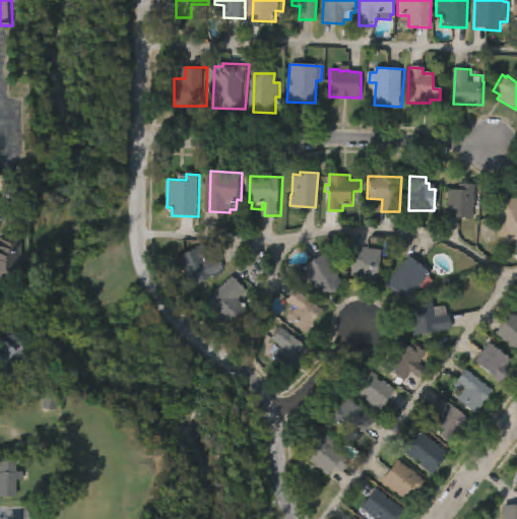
[(475,183),(473,218),(445,216),(448,188),(458,188),(458,182),(475,183)]
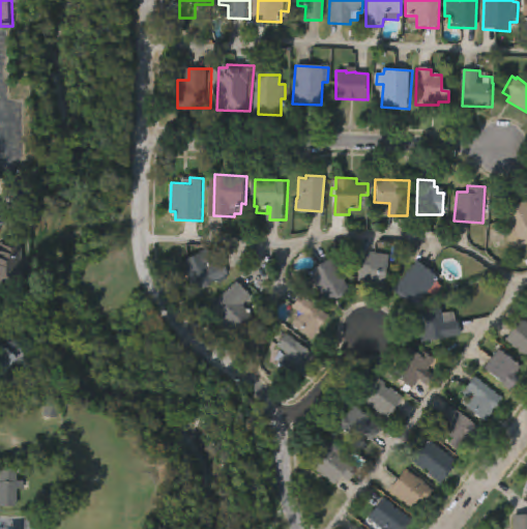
[(526,241),(520,245),(503,214),(508,211),(507,209),(526,199),(526,241)]
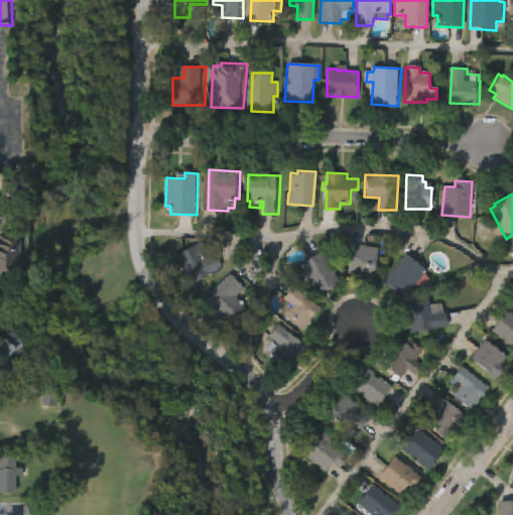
[(20,229),(20,263),(22,263),(23,274),(0,274),(0,235),(7,235),(7,231),(11,231),(11,229),(20,229)]
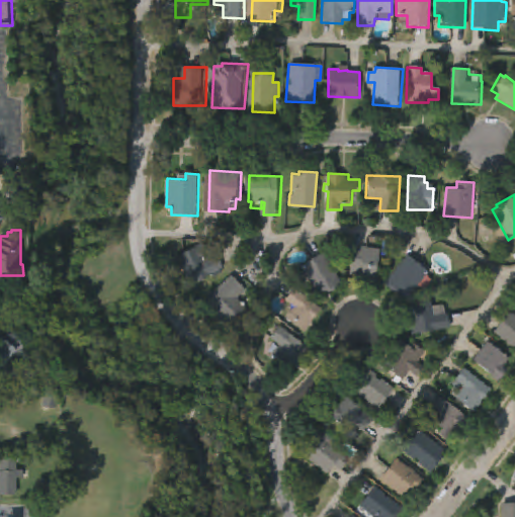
[(207,243),(212,253),(220,250),(229,268),(195,285),(180,256),(207,243)]
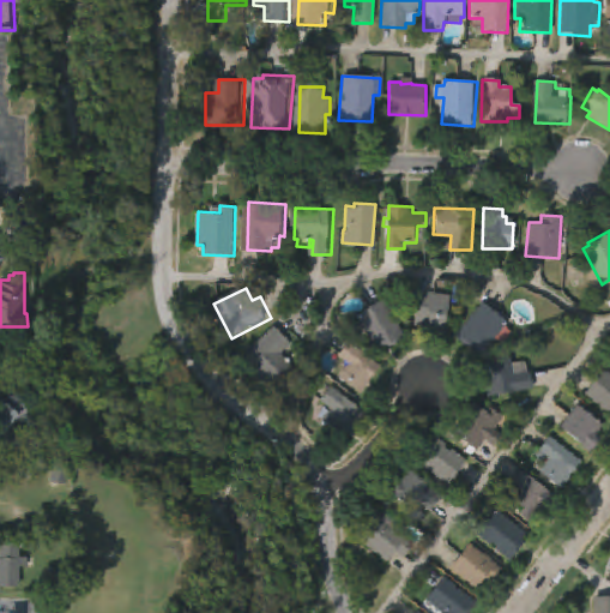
[(448,294),(442,337),(427,335),(427,328),(410,325),(416,289),(448,294)]
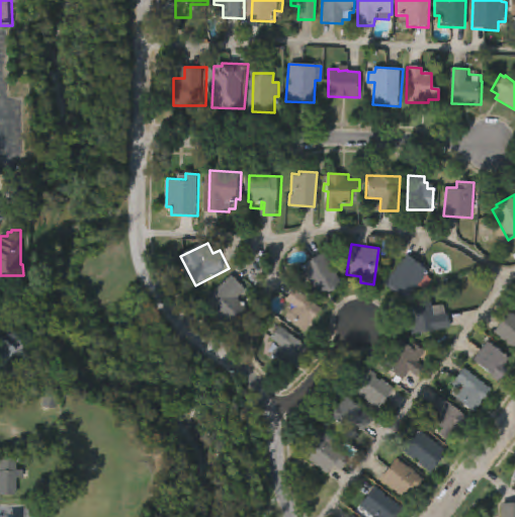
[(332,293),(324,297),(322,294),(318,296),(301,266),(324,253),(343,286),(332,293)]
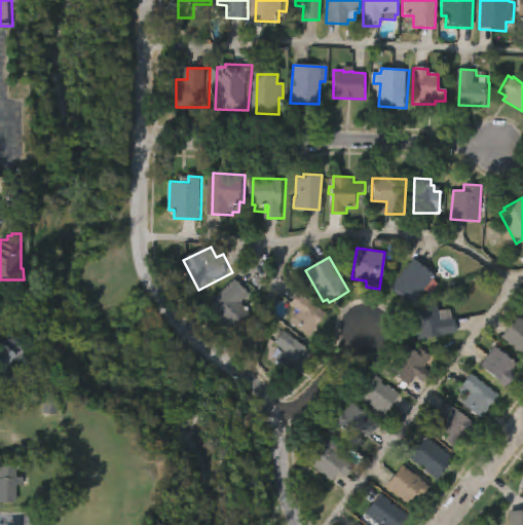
[(438,284),(430,294),(424,290),(411,306),(388,287),(413,258),(430,271),(428,273),(433,277),(432,278),(438,284)]
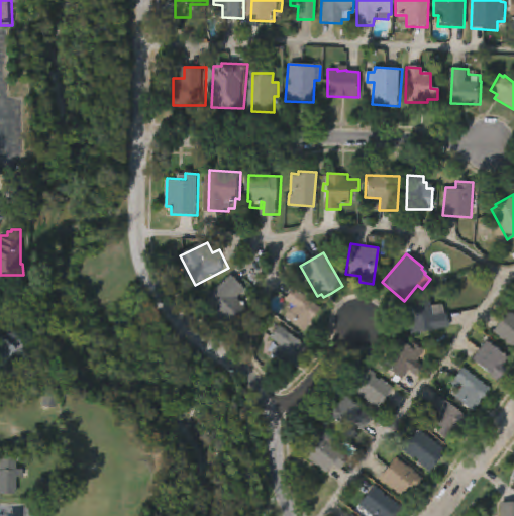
[(251,309),(234,326),(221,313),(218,317),(204,303),(235,274),(249,289),(240,298),(251,309)]
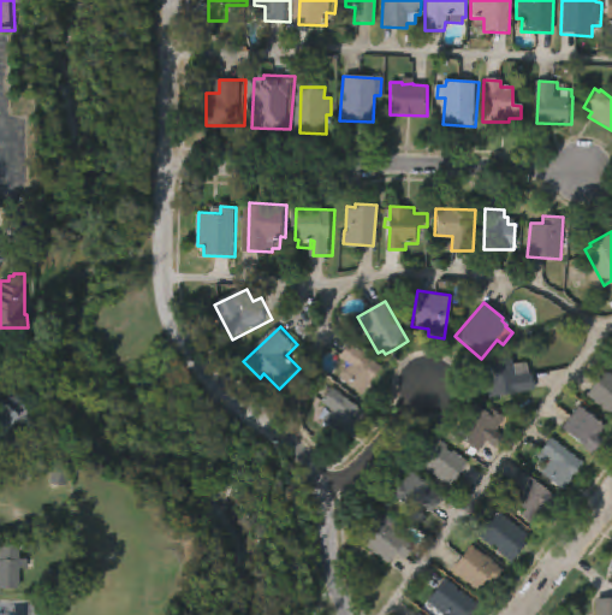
[(370,386),(362,396),(340,379),(351,366),(340,356),(352,342),(385,368),(370,386)]
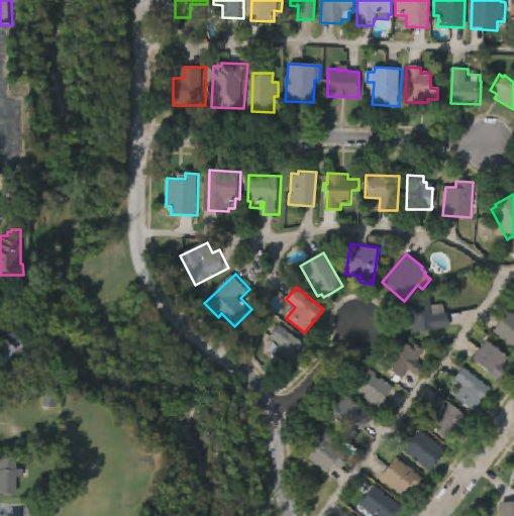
[(430,300),(431,305),(442,303),(443,312),(445,312),(448,326),(409,333),(406,315),(410,314),(408,304),(430,300)]
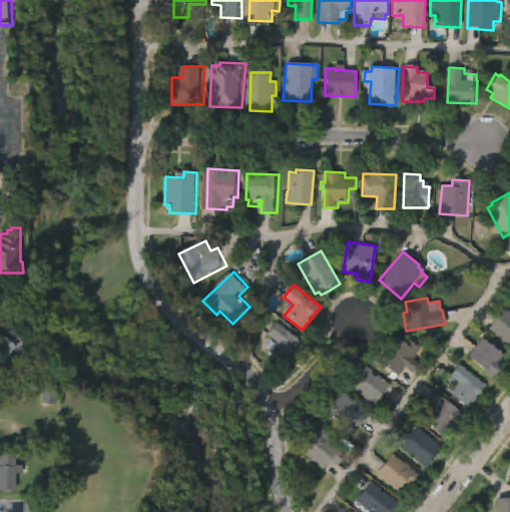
[(509,345),(488,328),(503,309),(509,314),(509,345)]
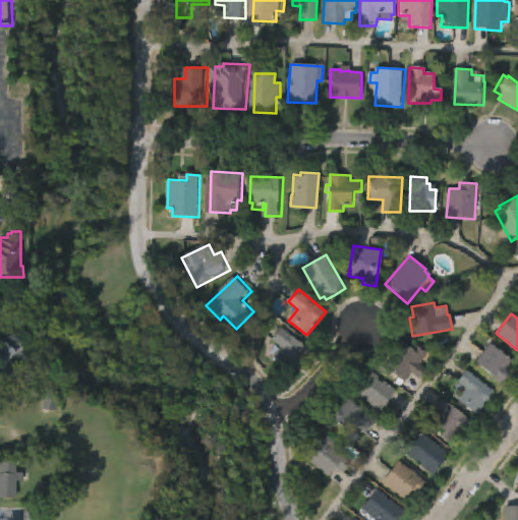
[(279,327),(309,350),(296,368),(289,363),(285,369),(270,357),(273,353),(270,350),(274,345),(278,348),(280,346),(270,339),(279,327)]
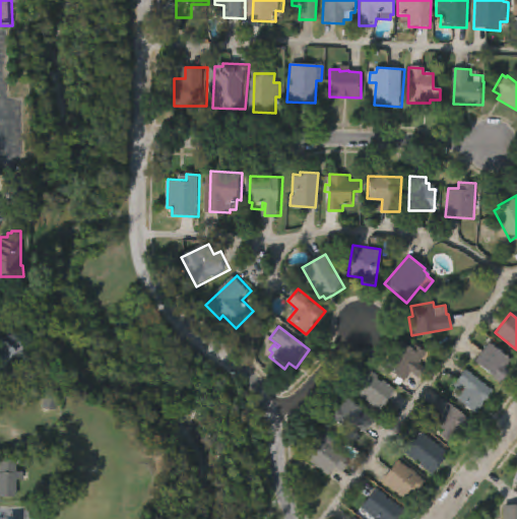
[(0,338),(2,337),(17,352),(1,367),(8,372),(8,366),(42,366),(41,379),(9,378),(2,373),(0,375),(0,338)]
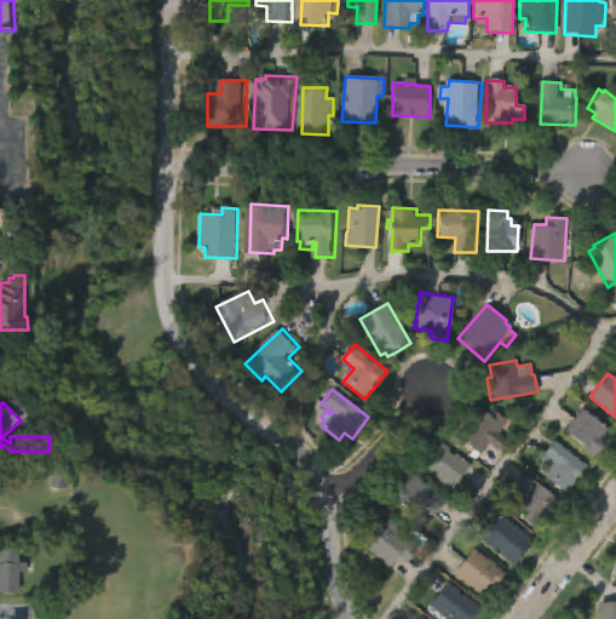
[(477,407),(487,414),(491,407),(508,420),(498,436),(495,435),(493,439),(495,440),(491,445),(489,442),(479,456),(455,437),(477,407)]
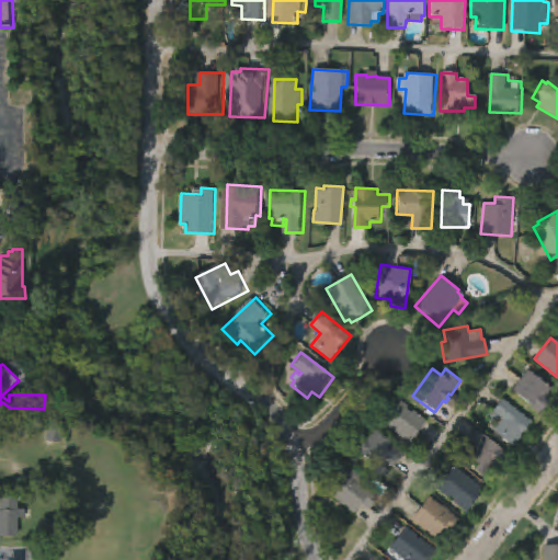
[(547,401),(538,412),(511,390),(527,369),(551,388),(543,398),(547,401)]
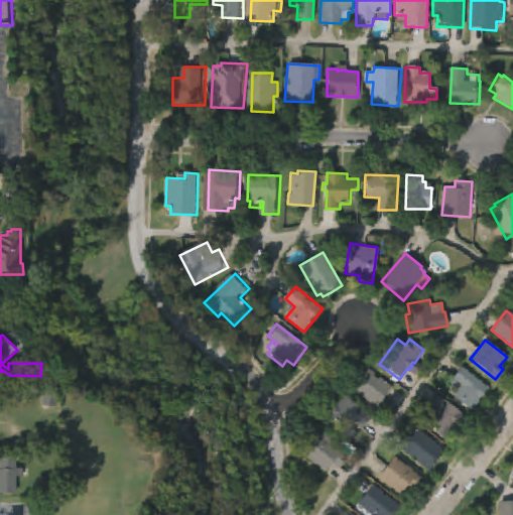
[(373,375),(377,378),(379,376),(391,386),(375,406),(347,384),(351,379),(349,378),(362,363),(375,373),(373,375)]
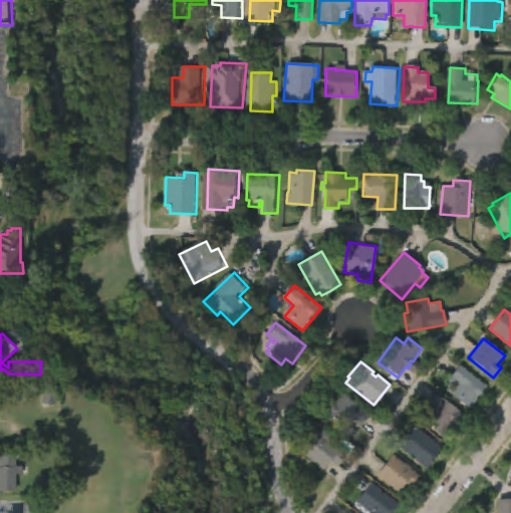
[(459,364),(486,386),(469,408),(451,394),(459,383),(456,381),(453,387),(446,381),(459,364)]
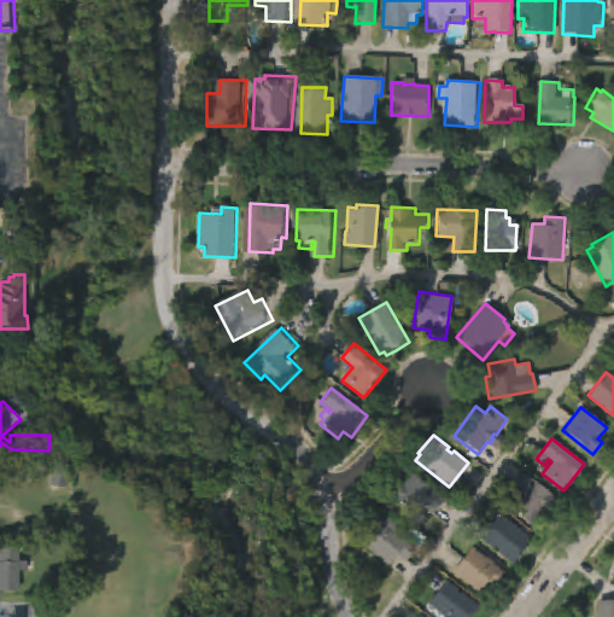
[(409,475),(444,500),(433,514),(413,500),(407,510),(384,494),(395,479),(397,482),(404,472),(409,475)]
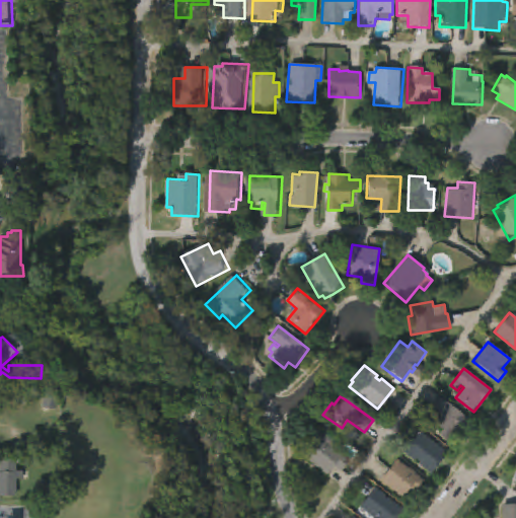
[(469,420),(459,433),(455,430),(447,440),(429,426),(432,421),(430,420),(437,411),(433,408),(441,397),(469,420)]
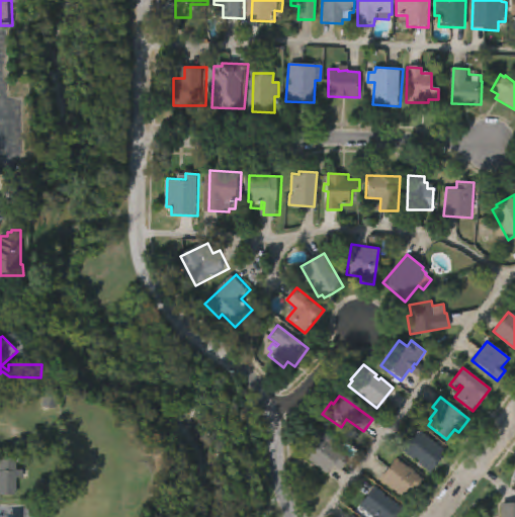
[(441,458),(430,472),(400,449),(416,428),(444,449),(440,454),(442,456),(441,458)]
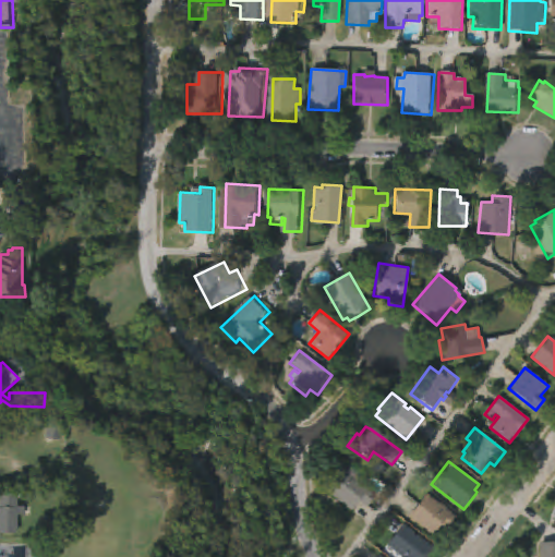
[(352,463),(365,472),(360,481),(377,493),(368,507),(358,500),(351,510),(325,493),(333,481),(328,477),(338,463),(348,470),(352,463)]
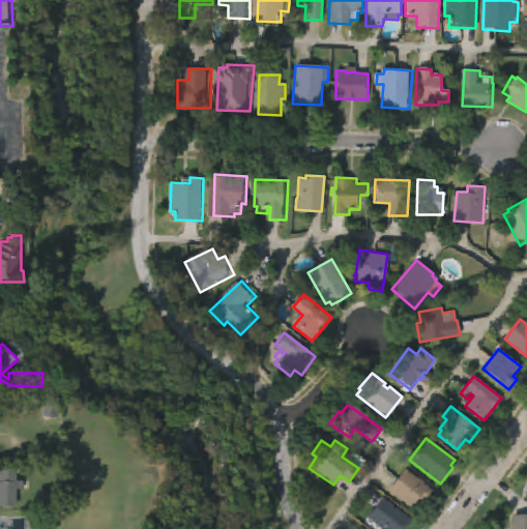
[(28,467),(28,473),(22,473),(22,480),(29,480),(29,489),(22,489),(22,506),(1,506),(2,481),(3,481),(4,468),(5,468),(5,464),(21,464),(21,466),(28,467)]
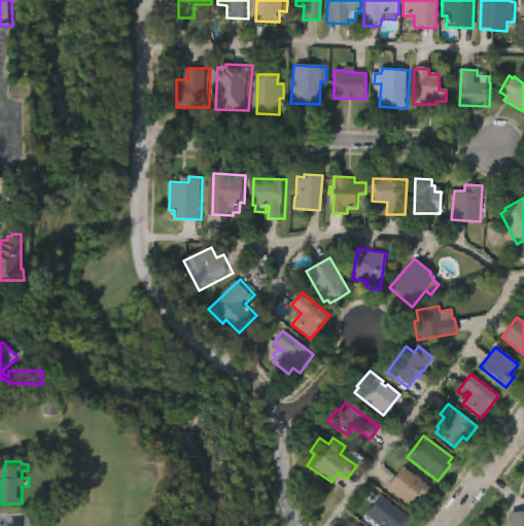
[(403,465),(422,479),(421,481),(430,488),(422,498),(416,493),(408,504),(385,487),(403,465)]
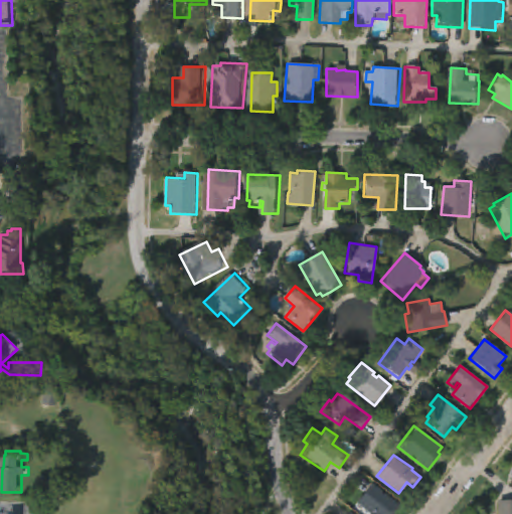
[(391,513),(370,513),(356,503),(371,483),(399,504),(391,513)]
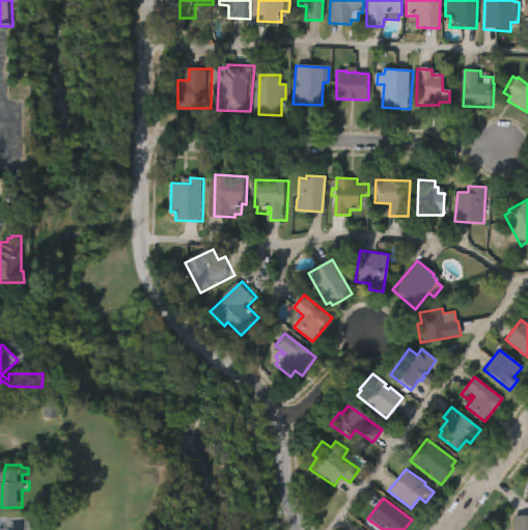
[(527,529),(515,529),(516,517),(527,517),(527,529)]
